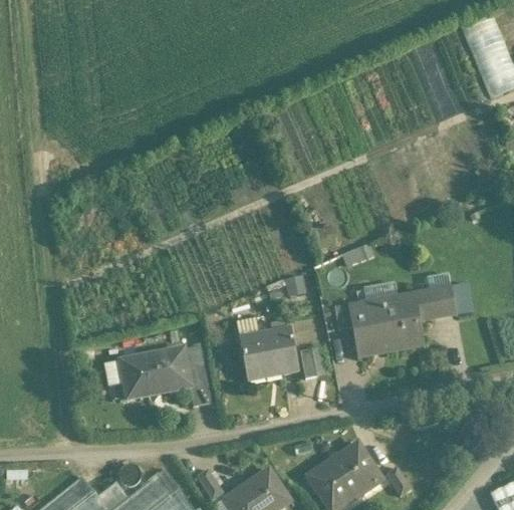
[(513,66),(492,14),(462,26),(490,94),(513,84),(513,66)]
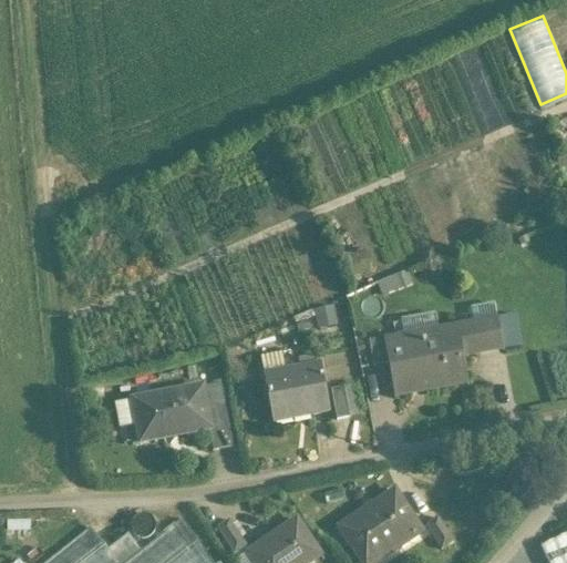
[(318,324),(333,321),(331,303),(315,305),(318,324)]
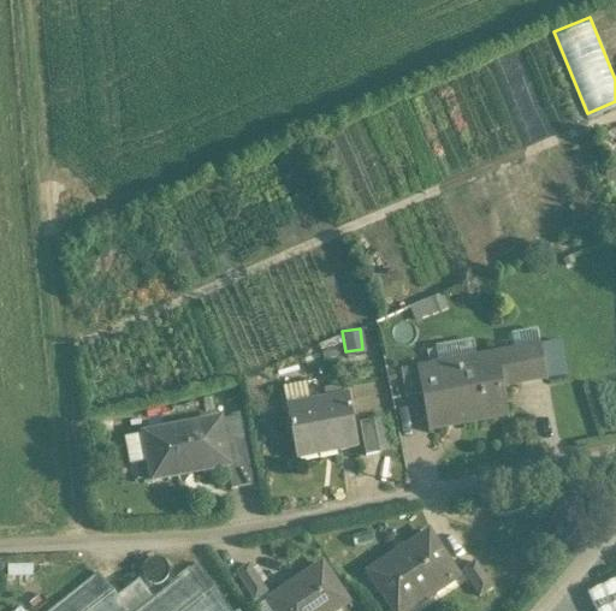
[(478,367),(440,374),(439,363),(416,368),(421,392),(427,426),(508,411),(503,383),(546,375),(542,345),(475,357),(478,367)]
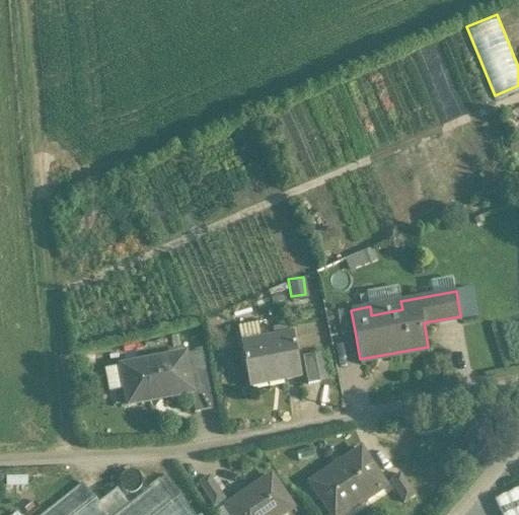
[(351,307),(338,310),(342,333),(355,330),(351,310),(351,307)]
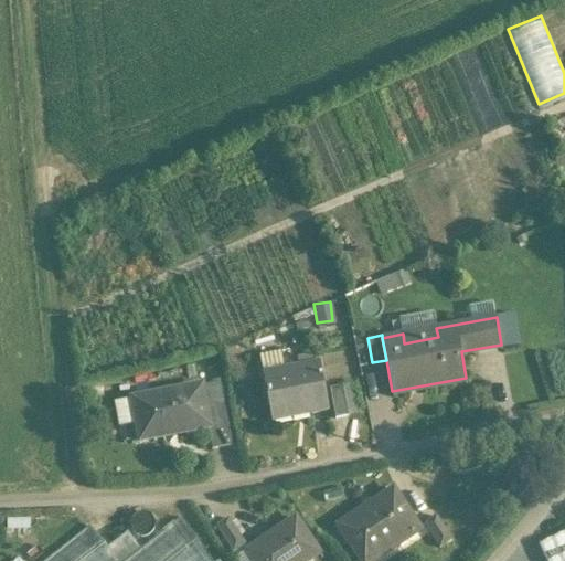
[(290,347),(259,352),(270,409),(307,402),(308,411),(328,406),(319,361),(294,366),(290,347)]
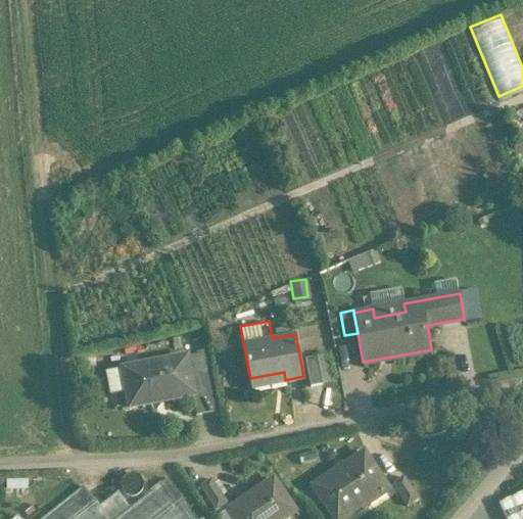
[(204,350),(187,355),(194,392),(192,393),(196,413),(216,410),(204,350)]
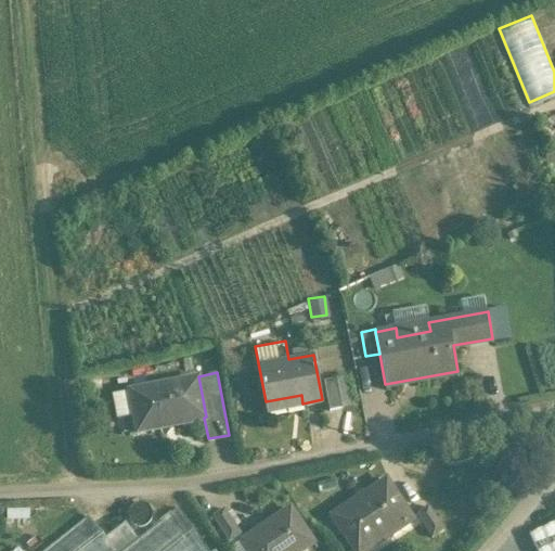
[(198,376),(130,389),(113,393),(117,415),(134,412),(138,430),(204,418),(206,417),(198,376)]
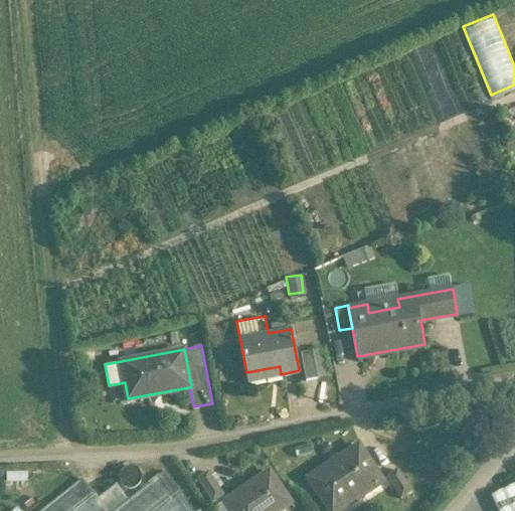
[(312,349),(300,351),(306,378),(317,376),(312,349)]
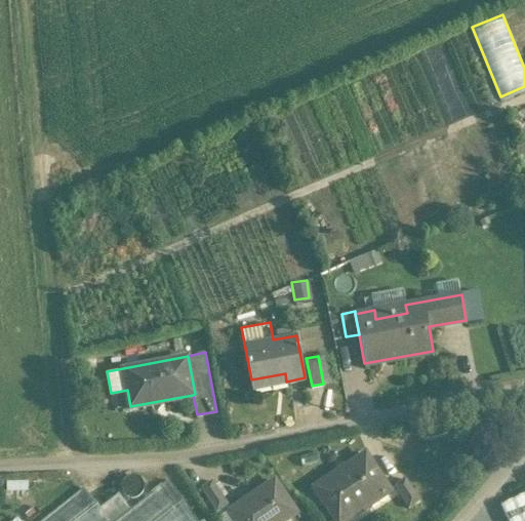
[(365,452),(314,486),(334,518),(355,505),(359,512),(391,491),(365,452)]
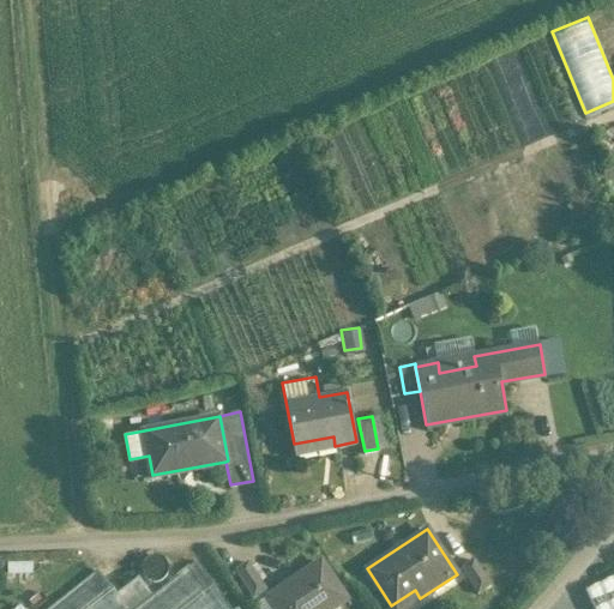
[(169,572),(170,566),(169,560),(166,555),(161,552),(155,550),(149,552),(144,555),(140,560),(139,566),(140,572),(144,577),(149,580),(155,582),(161,580),(166,577),(169,572)]
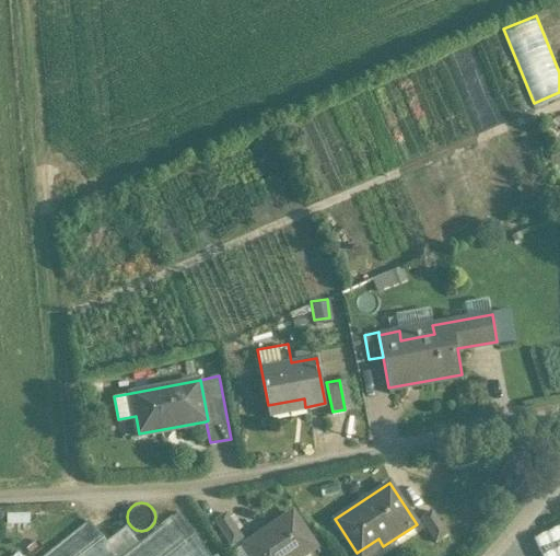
[(106,541),(89,518),(38,555),(209,555),(177,509),(138,541),(126,524),(106,541)]
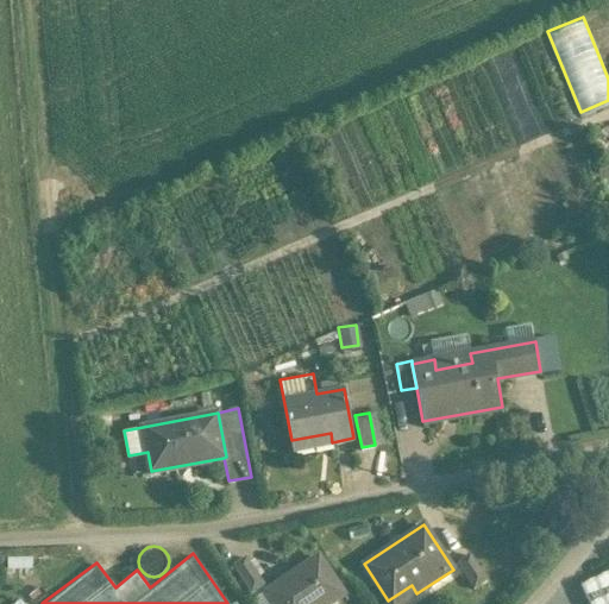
[(487,579),(470,554),(457,562),(475,587),(487,579)]
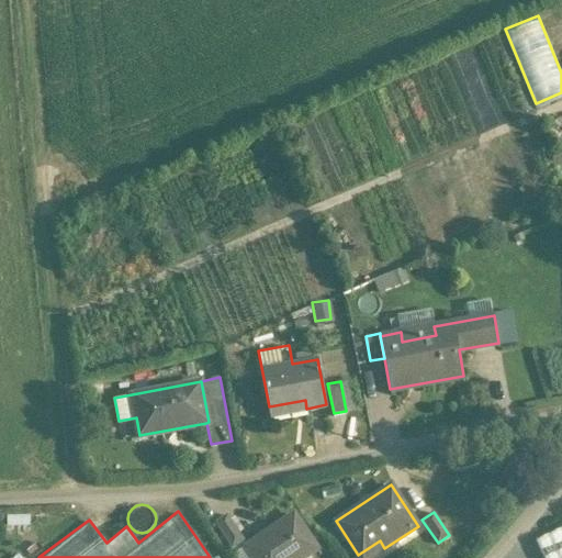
[(244,538),(227,513),(215,521),(232,546),(244,538)]
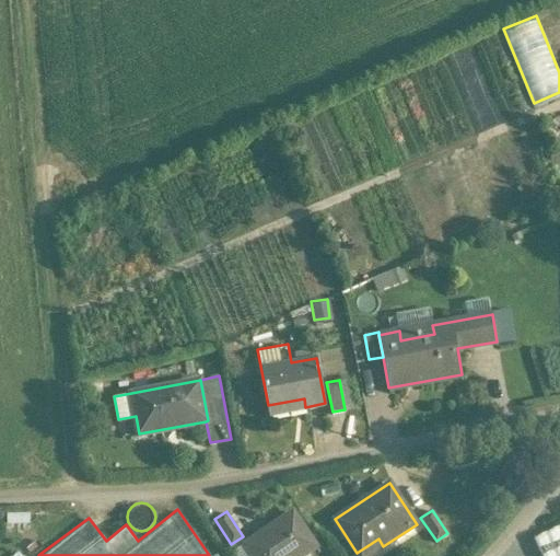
[(293,511),(245,543),(253,555),(301,555),(316,546),(293,511)]
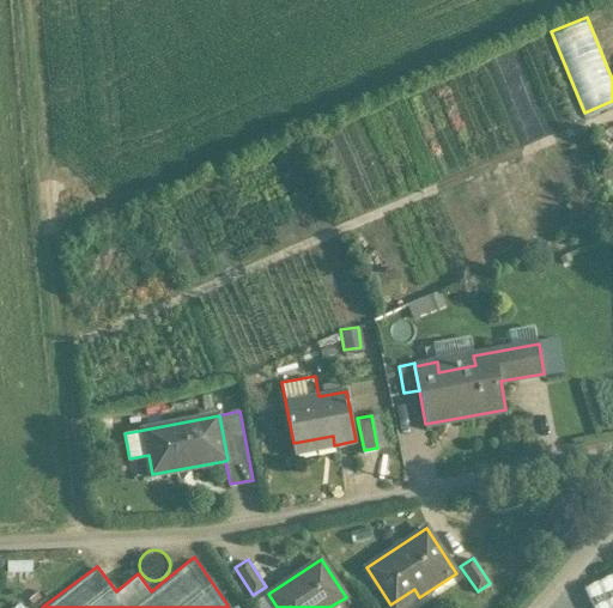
[(612,607),(612,573),(584,588),(593,607),(612,607)]
